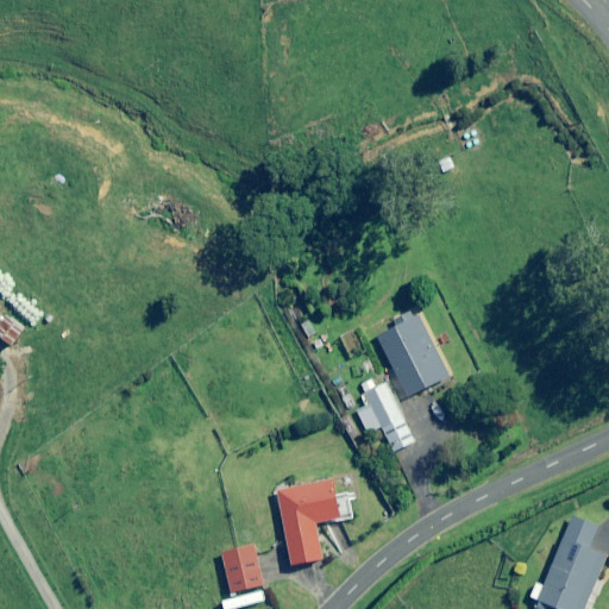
[(548,156),(539,143),(526,152),(535,167),(548,156)]
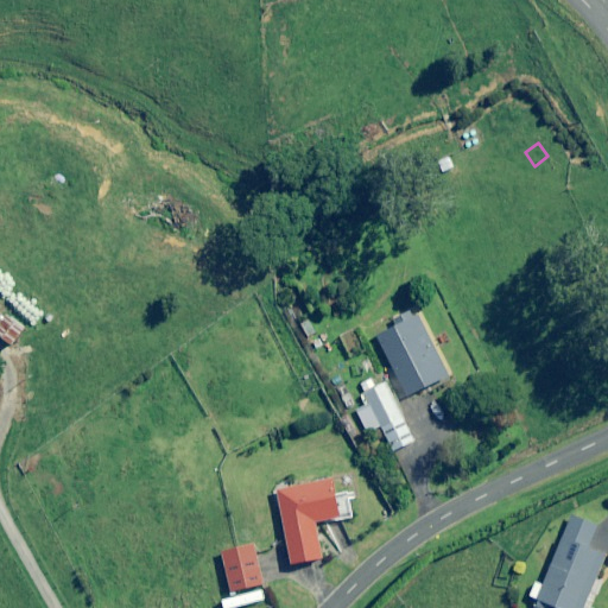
[(4,306),(0,310),(0,318),(1,321),(0,321),(0,340),(13,350),(64,282),(43,265),(8,310),(4,306)]
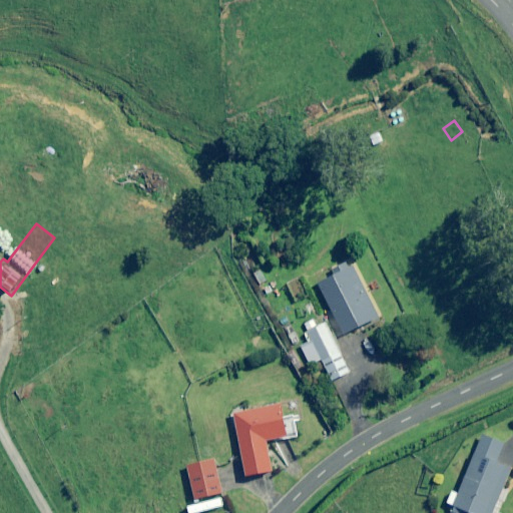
[(378,318),(353,267),(349,269),(346,263),(331,270),(334,276),(318,284),(344,335),(378,318)]
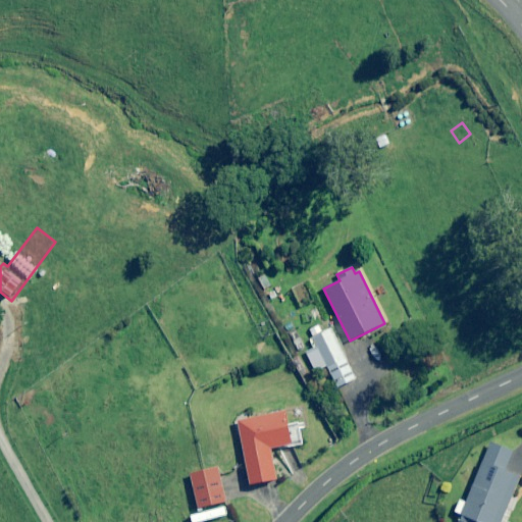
[(347,362),(332,329),(312,337),(317,348),(306,352),(315,372),(328,366),(329,370),(347,362)]
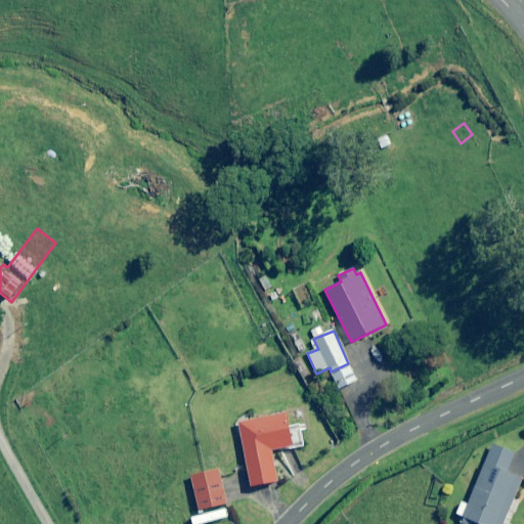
[(291,429),(288,413),(238,423),(252,487),(277,482),(271,451),(305,445),(301,427),(291,429)]
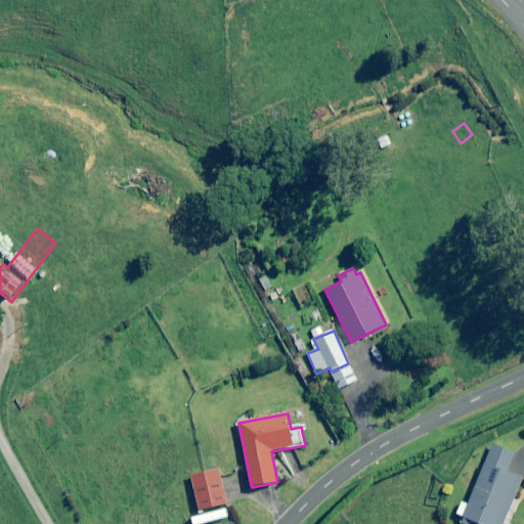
[(516,452),(494,443),(469,506),(462,503),(456,515),(465,518),(462,523),(505,523),(523,479),(523,478),(508,471),(516,452)]
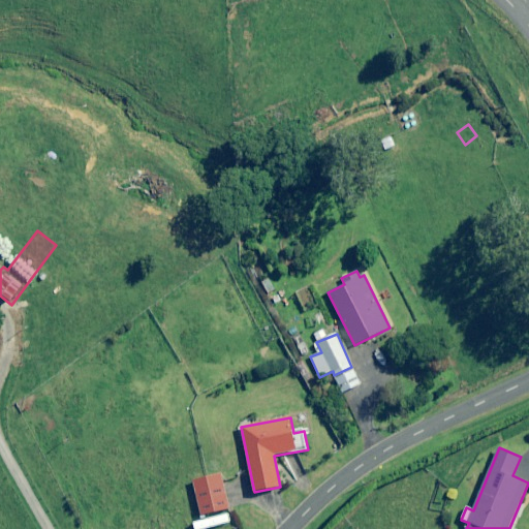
[(229,509),(222,474),(193,480),(200,516),(229,509)]
